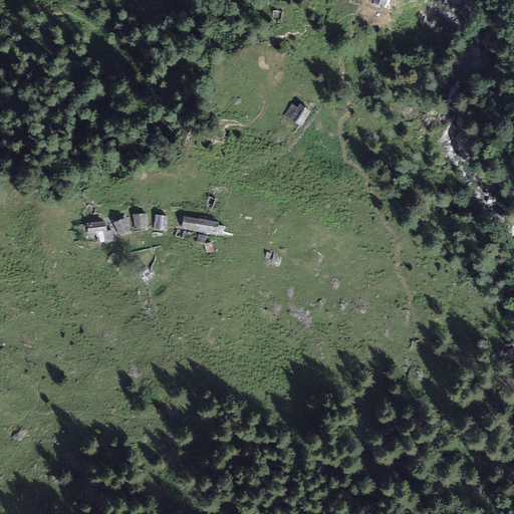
[(311,111),(300,104),(297,108),(291,104),(284,115),(300,126),(311,111)]
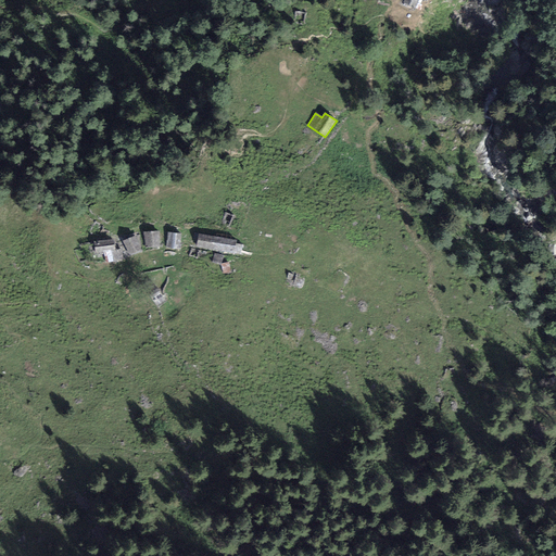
[(235,215),(227,212),(223,222),(230,224),(235,215)]
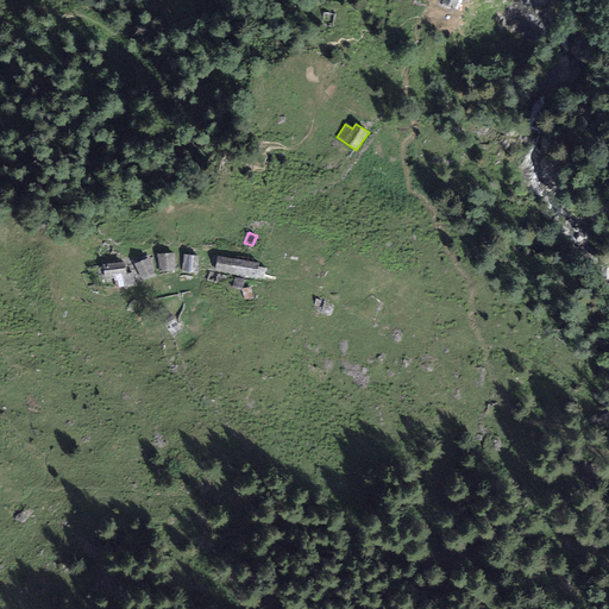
[(174,253),(157,255),(158,271),(175,270),(174,253)]
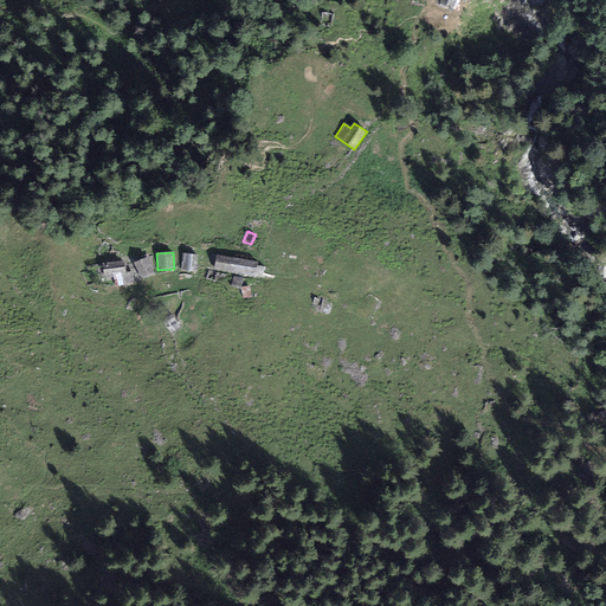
[(198,256),(182,253),(181,270),(197,271),(198,256)]
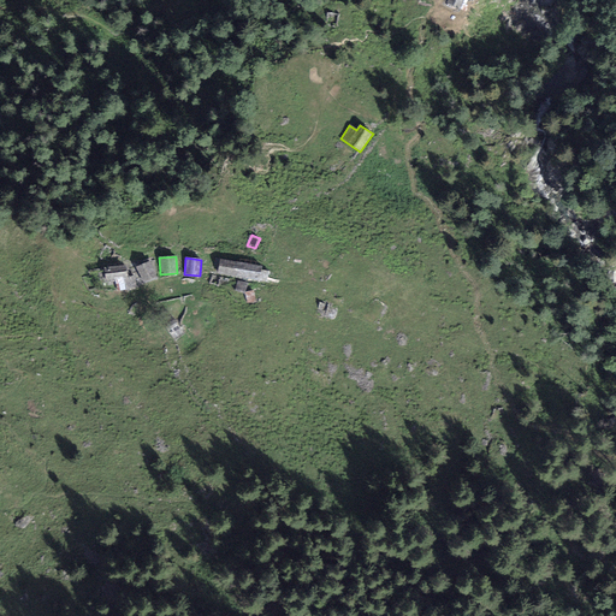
[(237,261),(220,259),(217,274),(266,283),(268,271),(261,270),(262,262),(238,259),(237,261)]
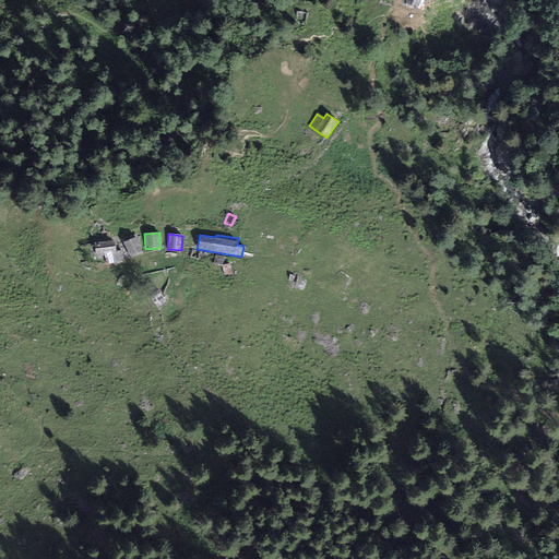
[(142,252),(135,237),(123,242),(130,258),(142,252)]
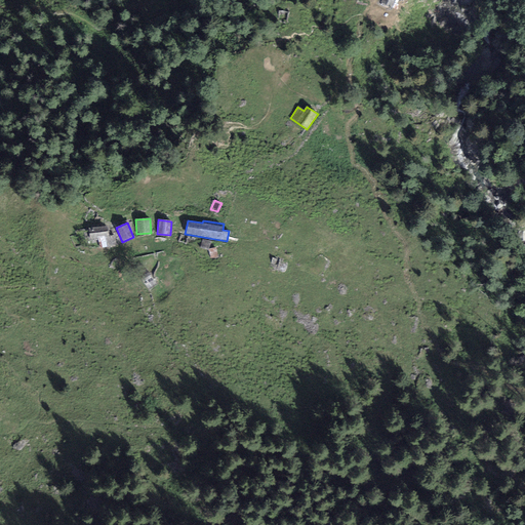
[(107,227),(88,229),(90,240),(97,239),(101,248),(117,244),(115,236),(110,237),(107,227)]
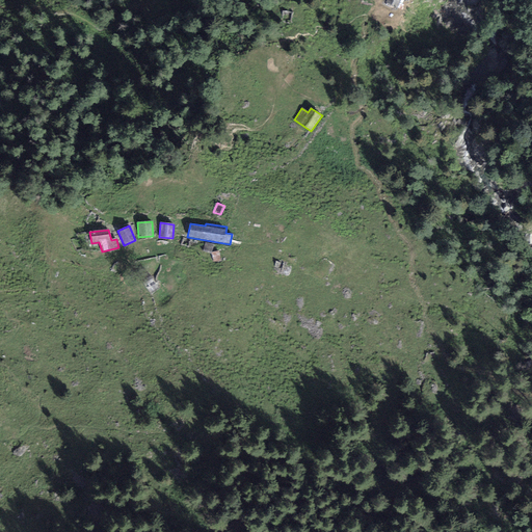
[(213,244),(206,242),(203,250),(211,254),(211,253),(213,244)]
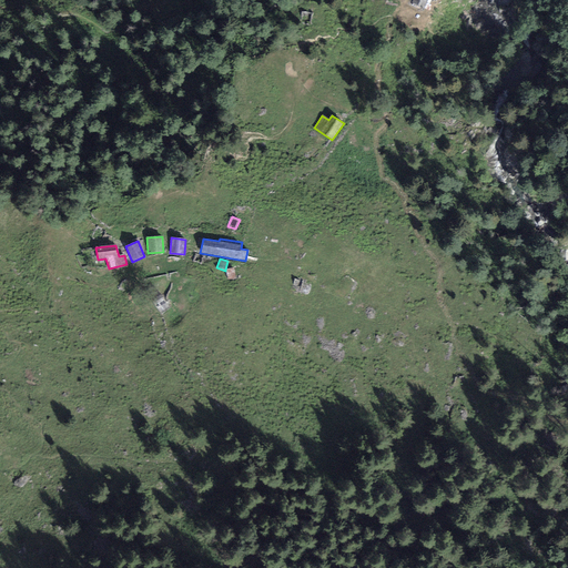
[(234,269),(225,270),(225,271),(227,280),(235,277),(234,269)]
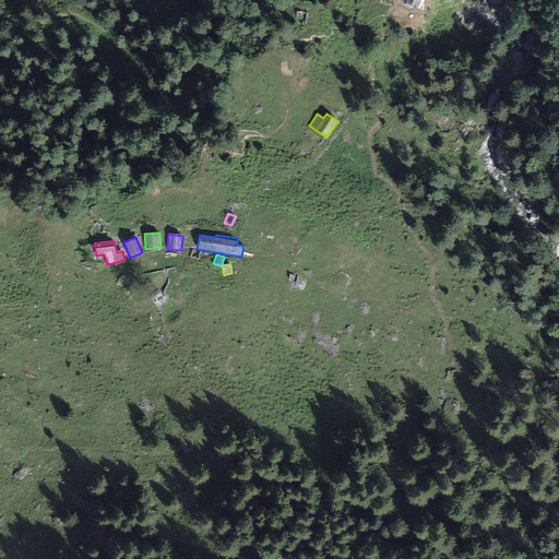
[(158,289),(150,296),(158,308),(167,302),(158,289)]
